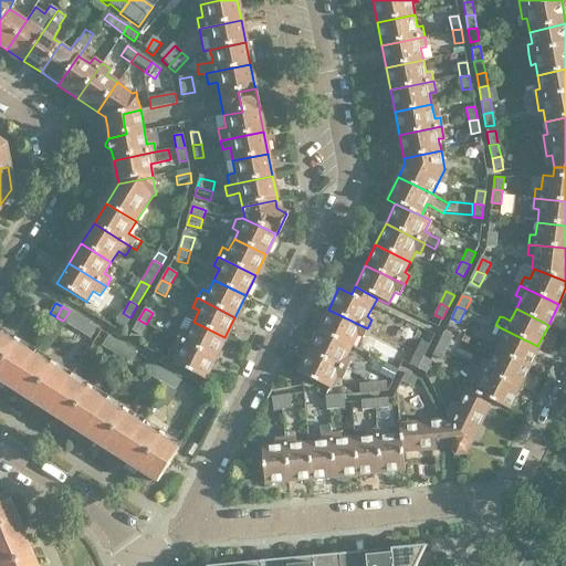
[(328,310),(317,331),(352,347),(357,337),(362,338),(367,328),(328,310)]
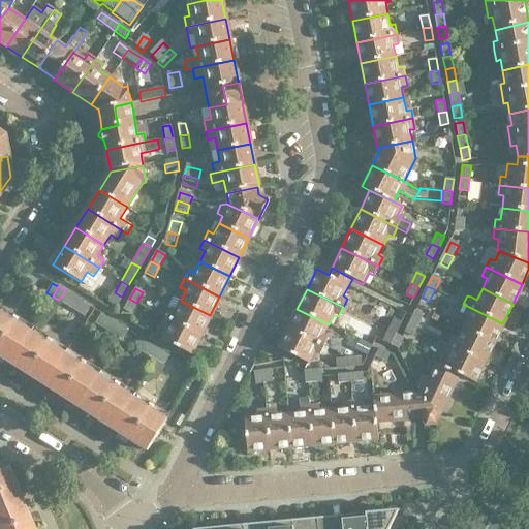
[(65,290),(59,300),(65,304),(71,294),(65,290)]
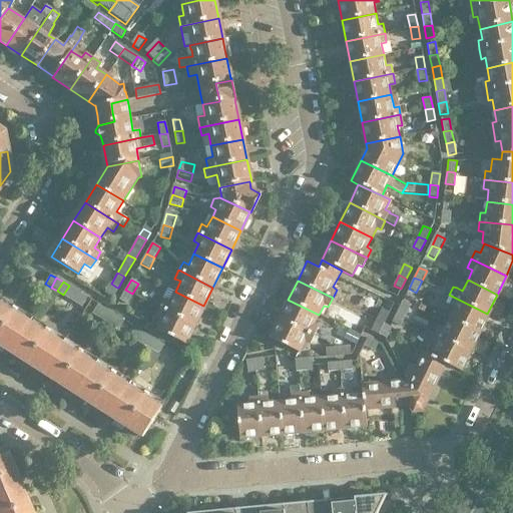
[(75,290),(69,286),(63,295),(69,299),(75,290)]
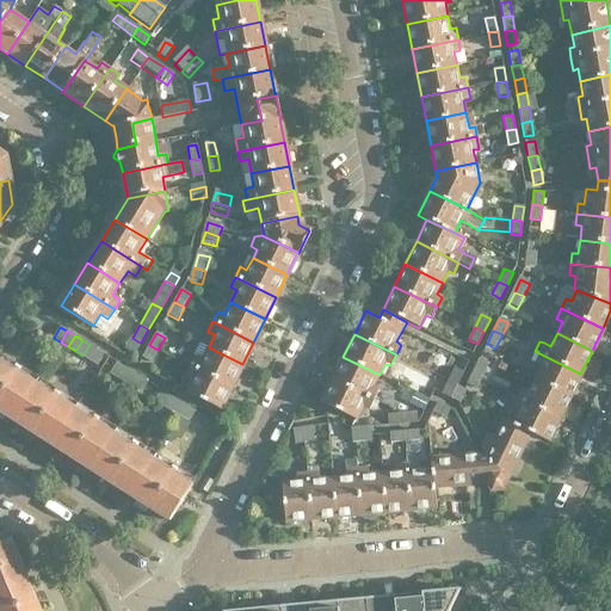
[(90,345),(82,356),(90,360),(97,349),(90,345)]
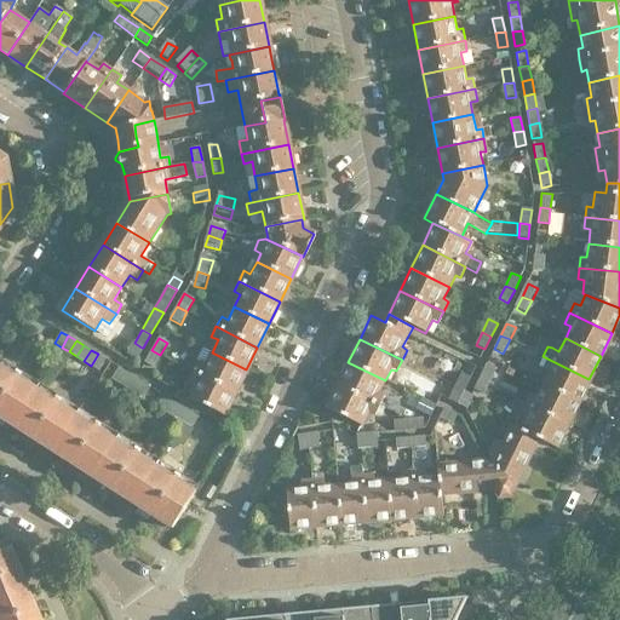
[(160,355),(151,350),(144,362),(153,368),(160,355)]
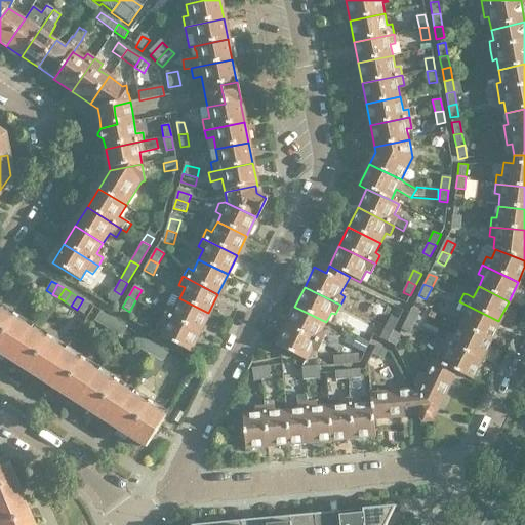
[(168,307),(164,315),(199,332),(208,313),(179,298),(173,310),(168,307)]
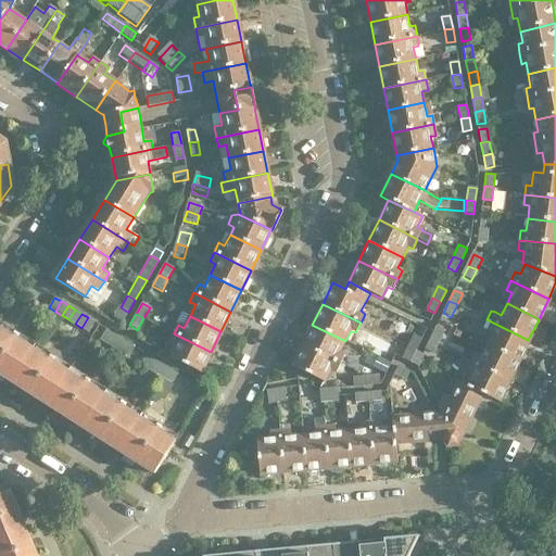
[(95,321),(88,317),(81,328),(88,331),(95,321)]
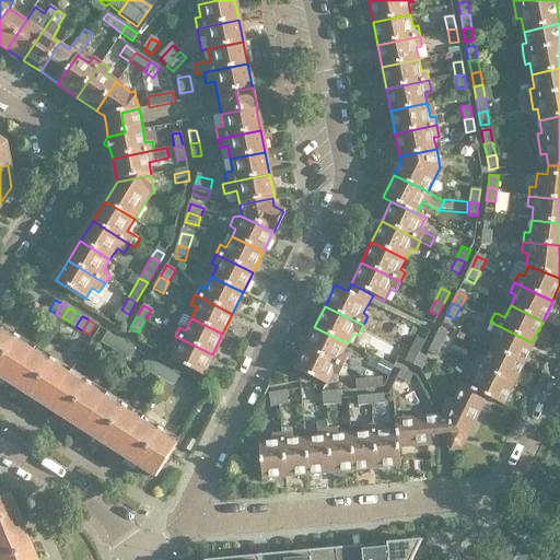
[(496,336),(490,347),(522,362),(532,342),(490,322),(486,331),(496,336)]
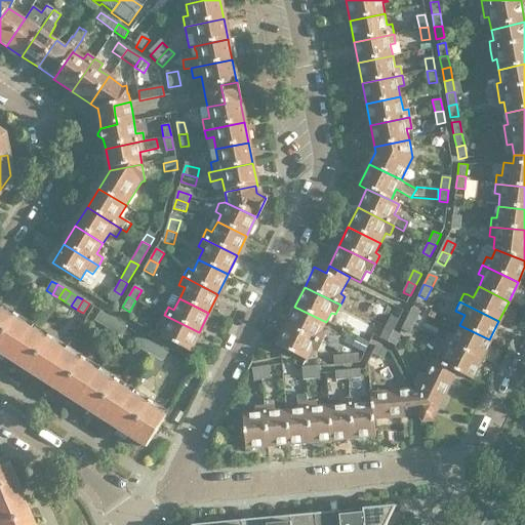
[(294,307),(285,325),(321,344),(326,334),(322,332),(326,322),(294,307)]
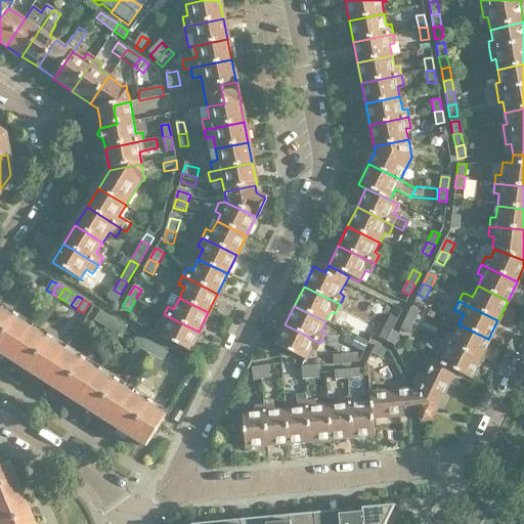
[(411,308),(406,319),(413,322),(420,312),(411,308)]
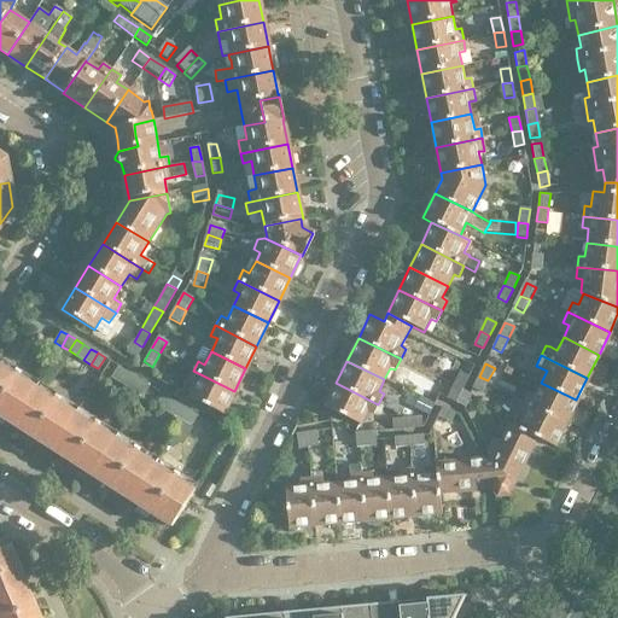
[(42,392),(0,365),(0,425),(0,426),(5,420),(18,429),(42,392)]
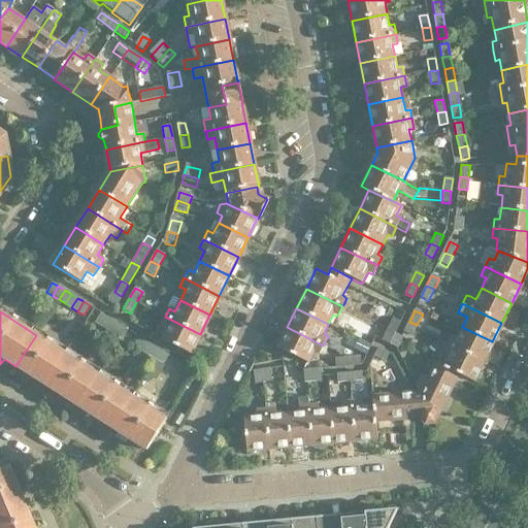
[(107,317),(101,312),(95,322),(102,327),(107,317)]
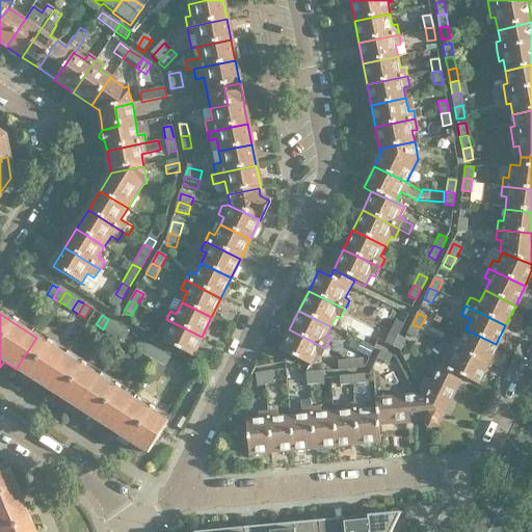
[(115,323),(108,319),(103,329),(109,334),(115,323)]
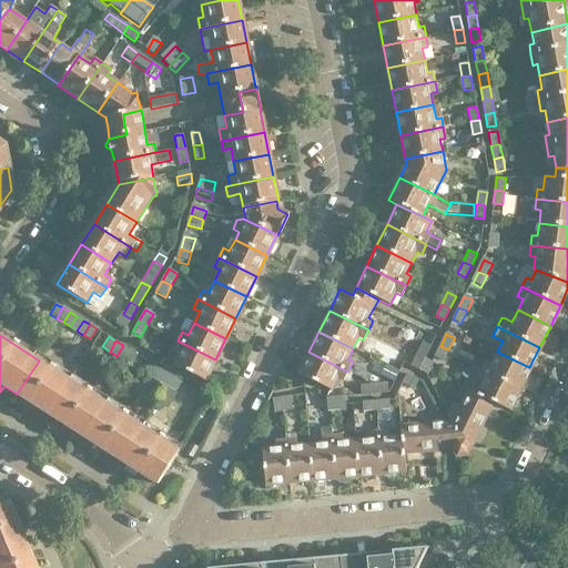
[(179,353),(173,364),(173,365),(204,381),(215,359),(178,341),(172,350),(179,353)]
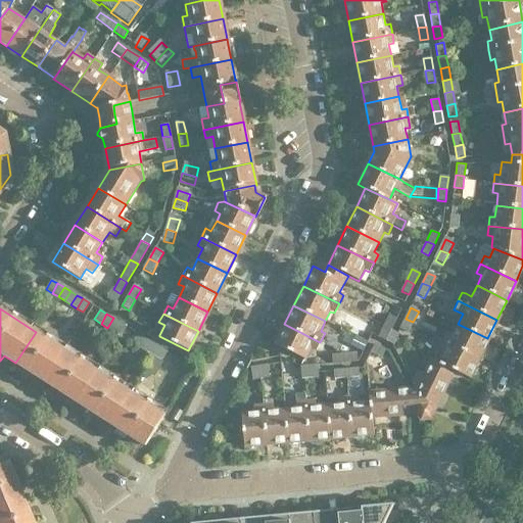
[(390,330),(396,319),(389,315),(383,326),(390,330)]
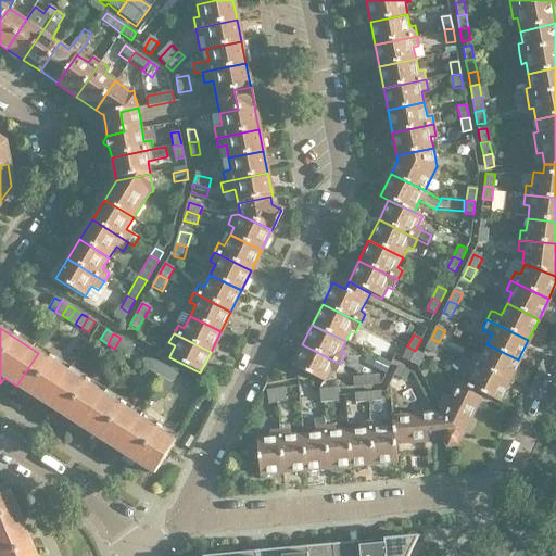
[(121,338),(114,349),(122,353),(127,342),(121,338)]
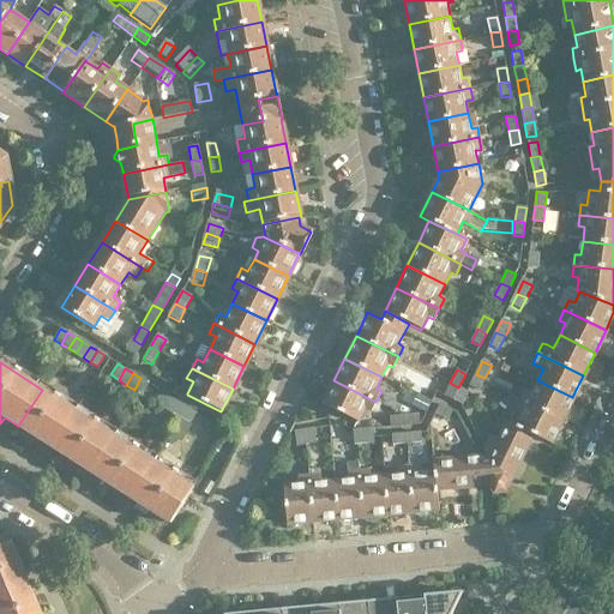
[(479,391),(485,378),(476,374),(470,386),(479,391)]
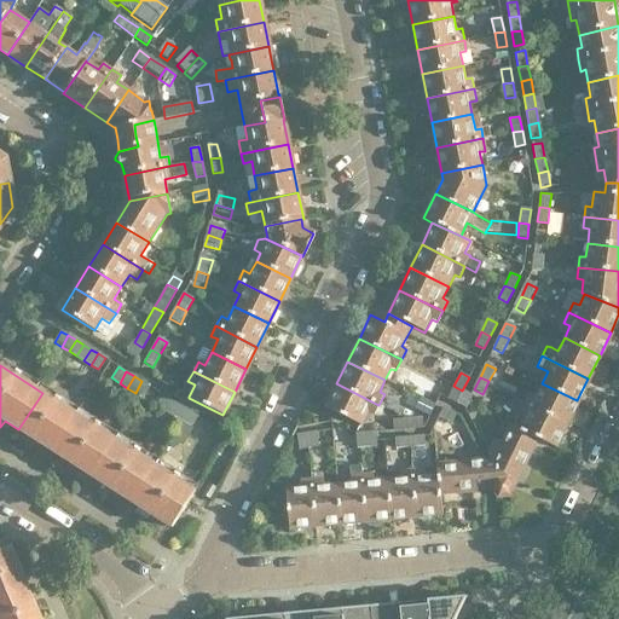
[(150,386),(142,381),(136,393),(143,398),(150,386)]
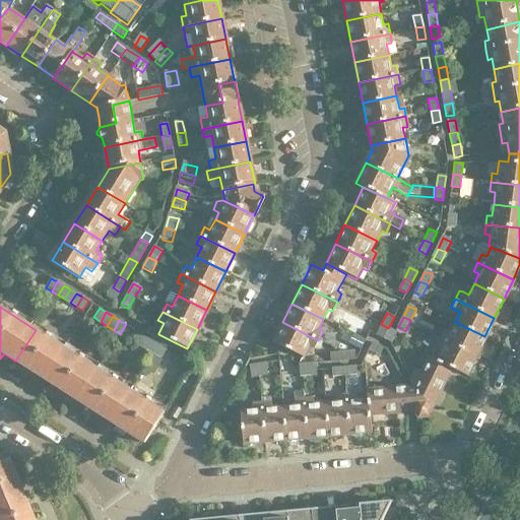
[(318,340),(282,322),(272,342),(302,356),(307,345),(313,348),(315,343),(316,344),(318,340)]
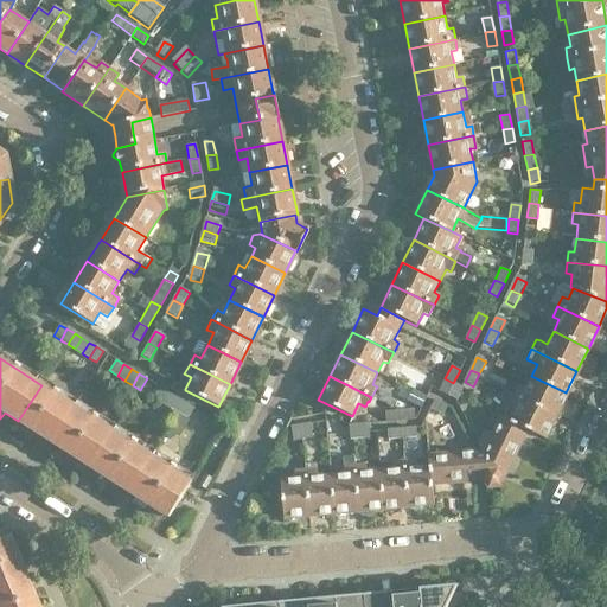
[(518,385),(513,395),(555,415),(566,393),(531,376),(525,389),(518,385)]
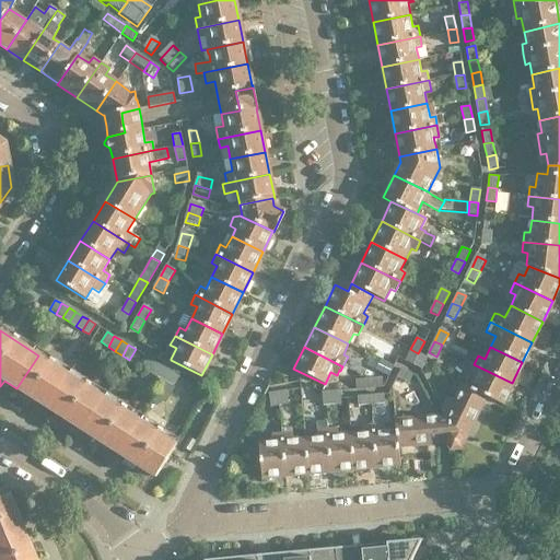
[(412,364),(418,353),(410,349),(404,361),(412,364)]
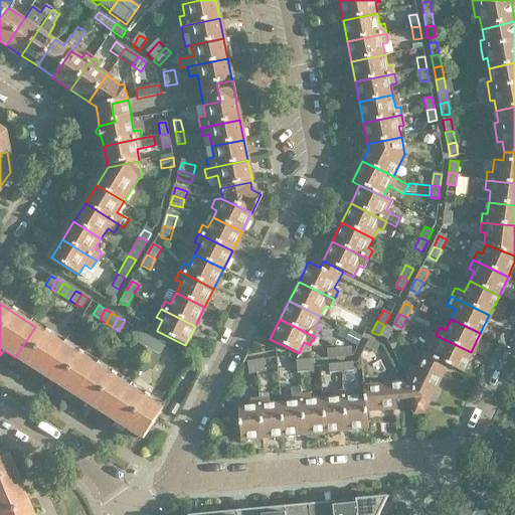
[(389,341),(395,330),(384,325),(379,335),(389,341)]
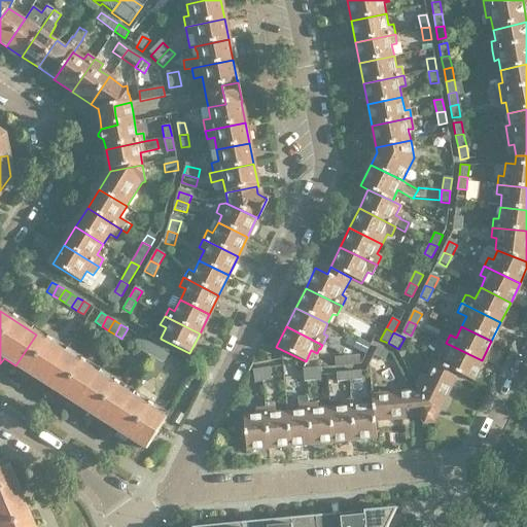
[(66,354),(36,335),(15,365),(46,385),(66,354)]
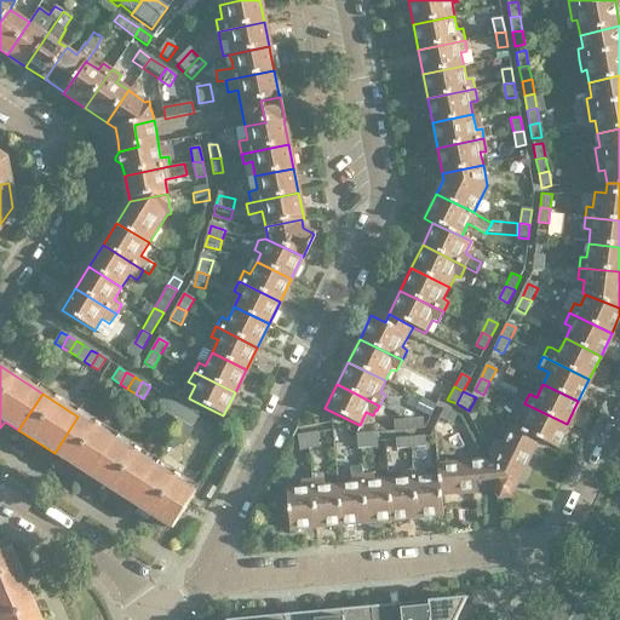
[(164,395),(156,407),(164,411),(171,400),(164,395)]
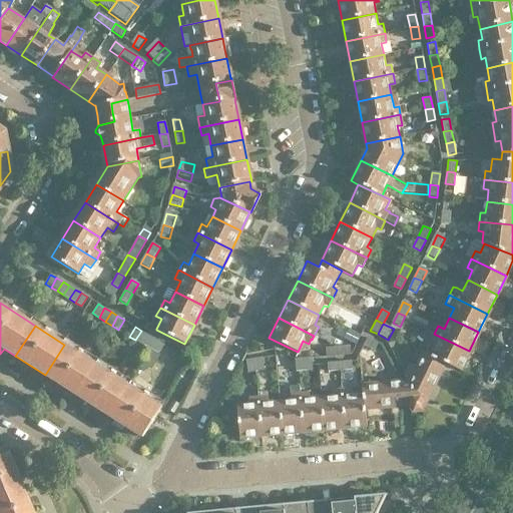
[(356,344),(360,335),(350,330),(345,339),(356,344)]
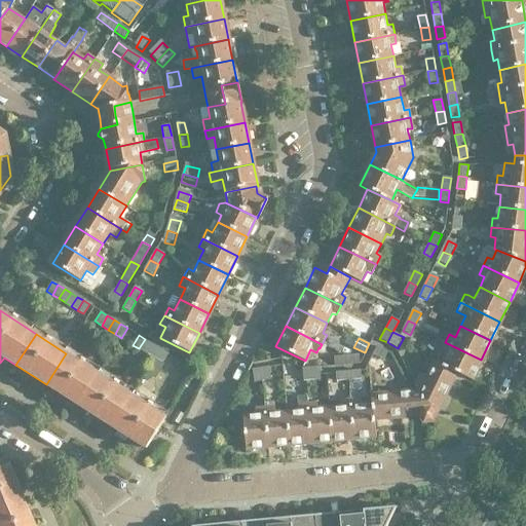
[(150,343),(145,339),(139,348),(145,352),(150,343)]
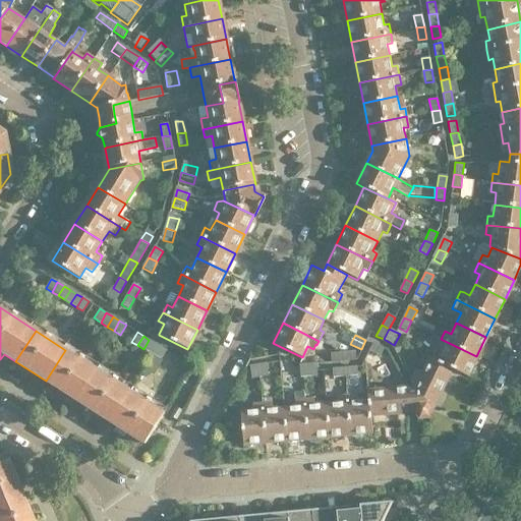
[(442,350),(438,361),(444,364),(444,365),(451,369),(451,368),(466,375),(476,356),(441,339),(437,348),(442,350)]
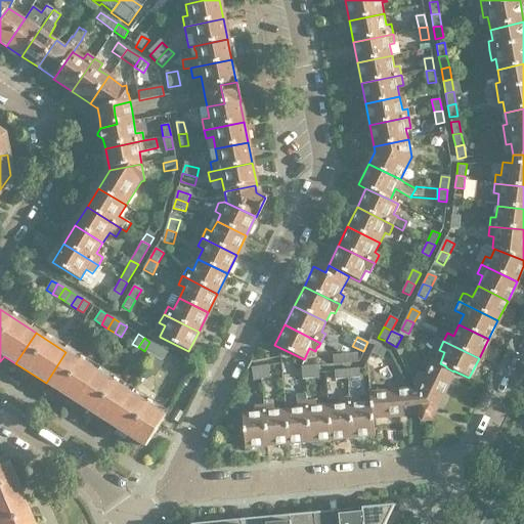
[(156,345),(149,342),(144,351),(149,354),(156,345)]
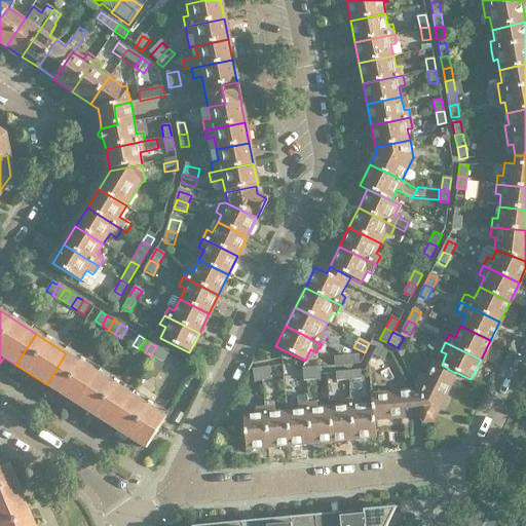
[(156,346),(150,355),(155,359),(156,360),(162,350),(156,346)]
